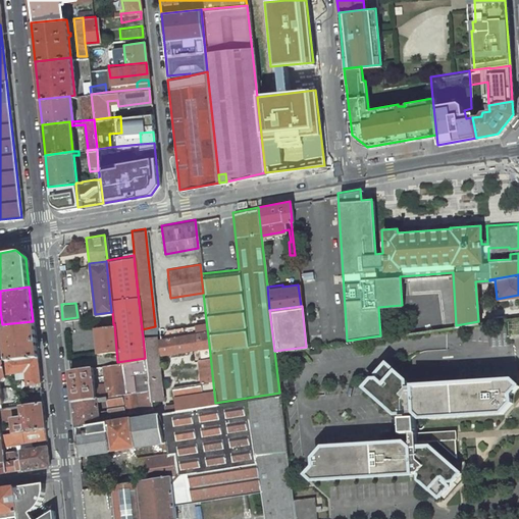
[(206,320),(165,327),(166,336),(158,338),(160,351),(160,353),(197,347),(209,345),(206,320)]
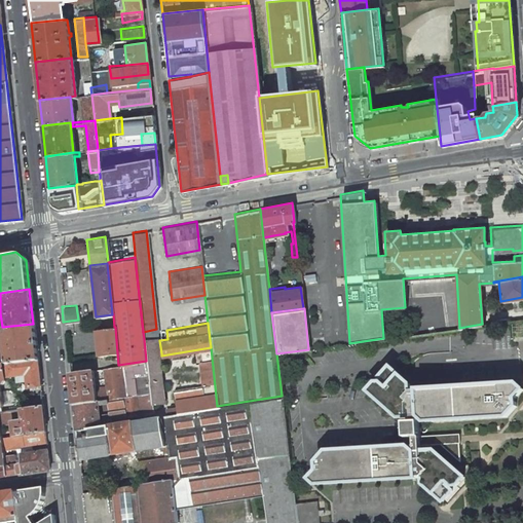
[(5,362),(36,358),(33,324),(2,327),(5,362)]
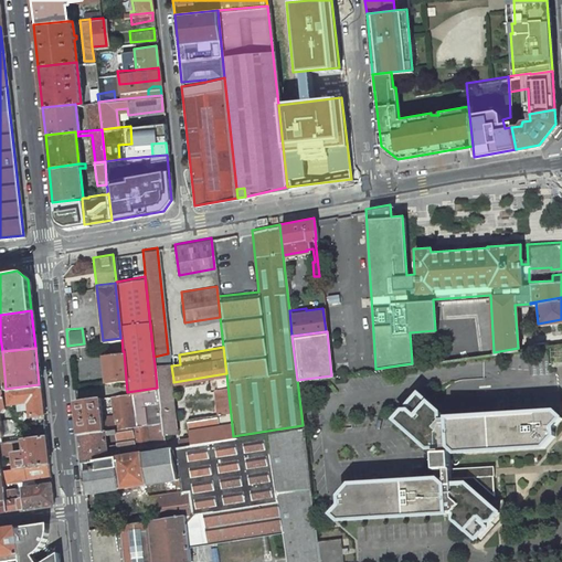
[(123,351),(101,353),(104,381),(126,379),(124,351),(123,351)]
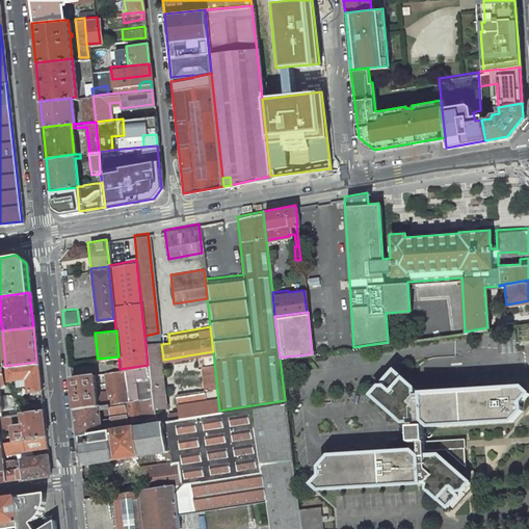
[(158,333),(144,336),(146,343),(158,342),(157,335),(158,333)]
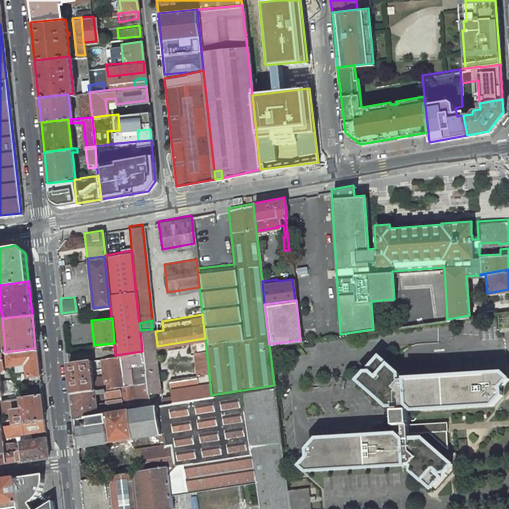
[(152,329),(140,330),(142,351),(146,380),(147,391),(159,390),(153,344),(152,331),(152,329)]
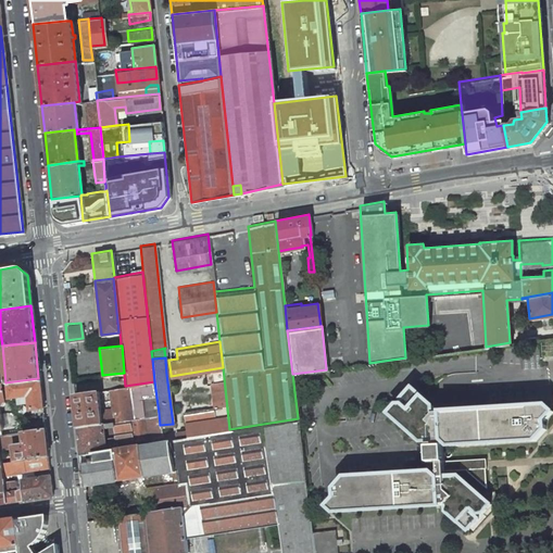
[(212,380),(224,378),(223,367),(210,369),(212,380)]
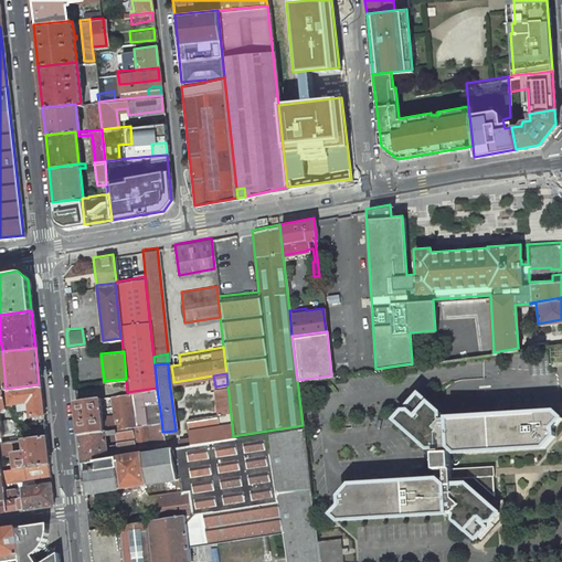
[(0,510),(4,509),(2,488),(1,480),(0,469),(0,433),(1,432),(0,425),(0,410),(1,410),(3,406),(2,396),(6,396),(7,402),(27,400),(28,414),(42,412),(39,384),(6,389),(0,389),(0,510)]
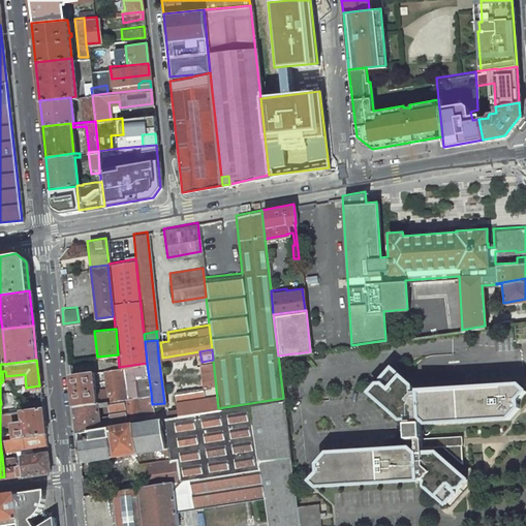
[(202,362),(198,363),(202,387),(173,391),(176,408),(177,415),(219,408),(218,408),(213,360),(202,362)]
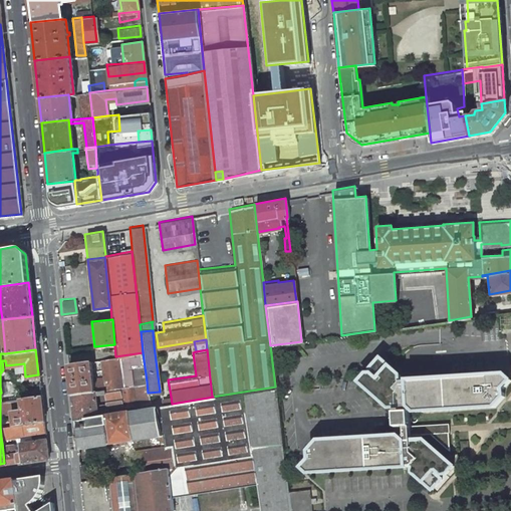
[(103,360),(98,358),(102,389),(147,381),(143,352),(115,356),(103,360)]
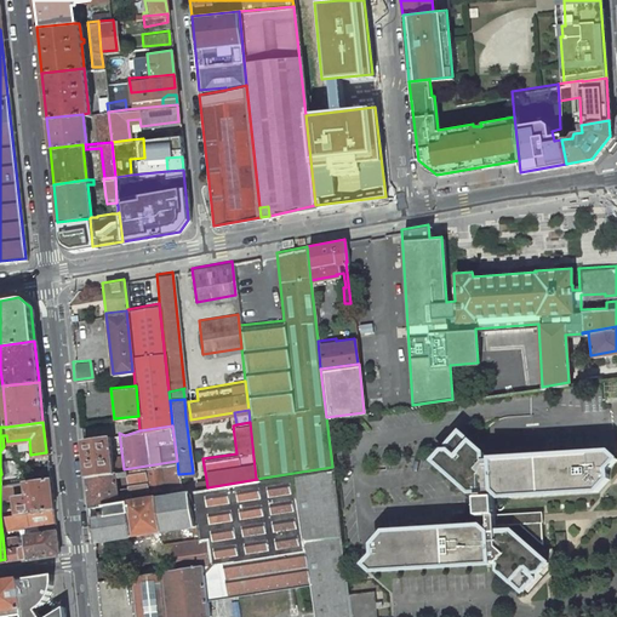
[(441,449),(432,458),(468,490),(484,489),(484,495),(474,495),(474,513),(485,512),(486,530),(485,530),(478,524),(382,529),(371,542),(371,547),(372,547),(372,552),(363,561),(370,569),(487,561),(487,560),(496,560),(496,567),(508,578),(519,588),(531,576),(527,572),(530,569),(531,570),(536,570),(544,559),(509,529),(493,529),(493,523),(518,521),(541,542),(540,514),(540,509),(492,512),(491,495),(491,489),(492,489),(498,495),(595,489),(606,476),(606,472),(605,472),(604,467),(613,456),(606,450),(489,457),(490,457),(481,458),(480,450),(468,439),(457,429),(446,443),(450,445),(447,449),(446,449),(441,449)]
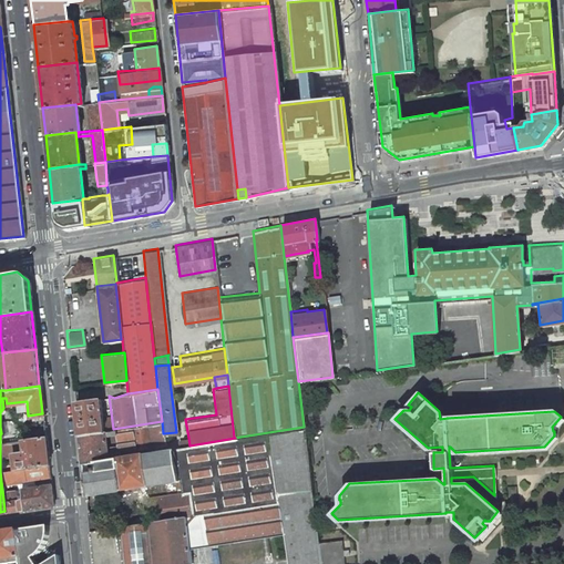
[(99,397),(73,401),(78,433),(103,430),(99,397)]
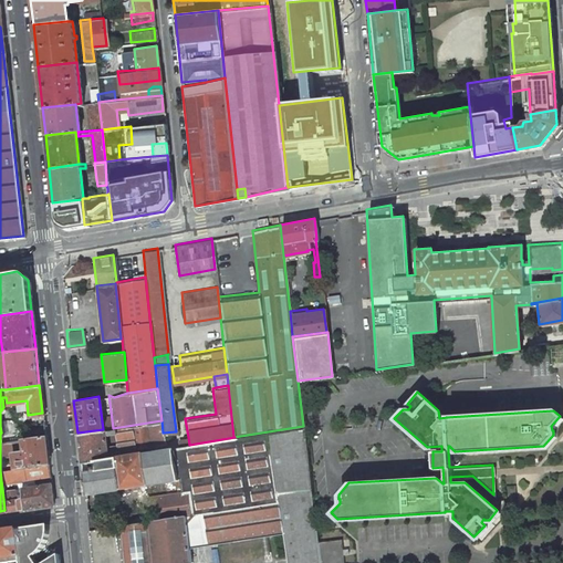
[(113,428),(104,429),(106,451),(164,441),(163,433),(162,420),(113,428)]
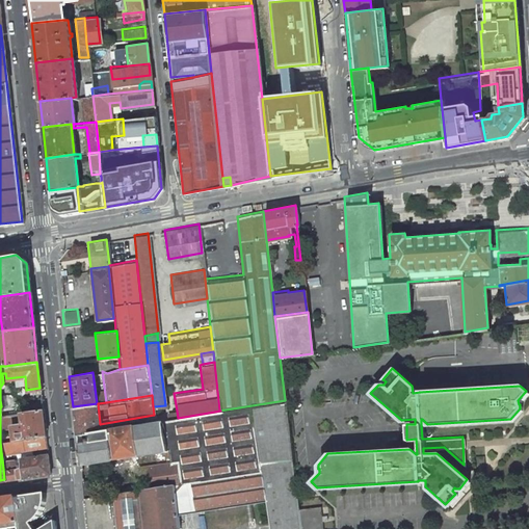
[(9,403),(10,413),(22,411),(20,401),(9,403)]
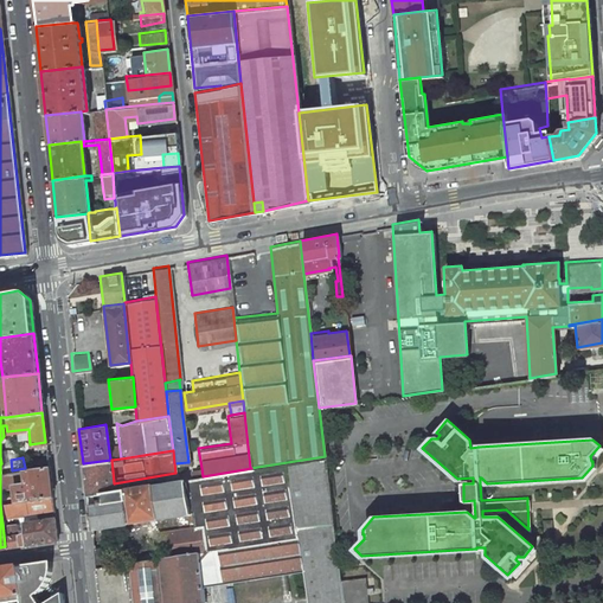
[(113,563),(94,566),(97,602),(191,602),(203,602),(200,583),(276,571),(283,570),(301,568),(306,602),(340,602),(338,578),(325,457),(251,468),(203,476),(193,478),(184,479),(188,512),(191,512),(193,525),(191,525),(194,550),(161,556),(113,563)]
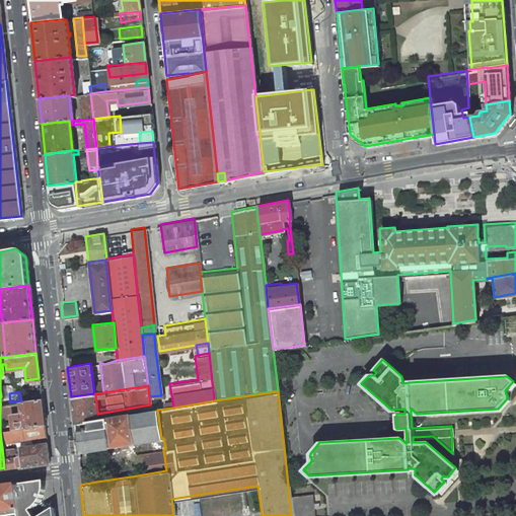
[(94,393),(71,396),(74,423),(98,419),(97,414),(95,393),(94,393)]
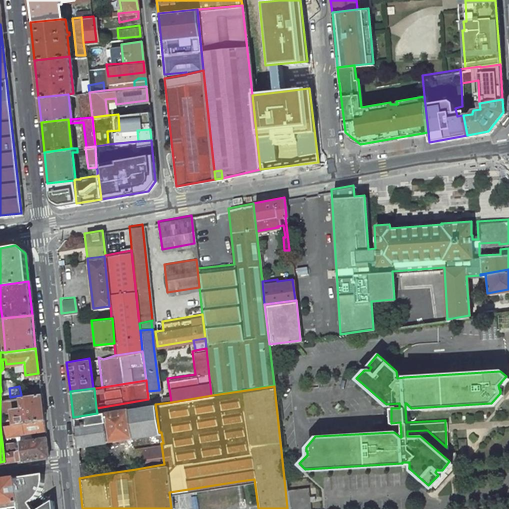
[(1,398),(0,398),(0,425),(43,418),(40,393),(1,398)]
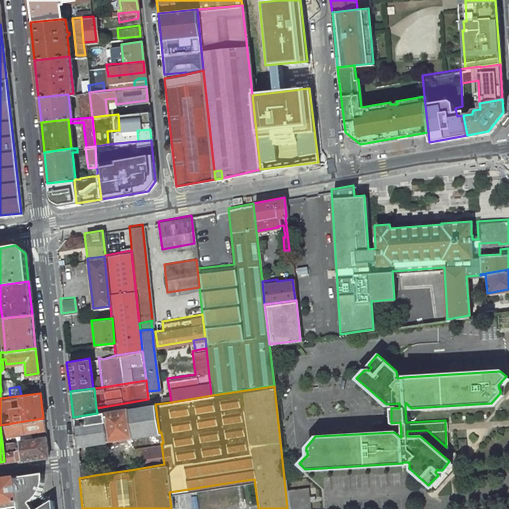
[(163,403),(171,402),(170,395),(162,396),(163,403)]
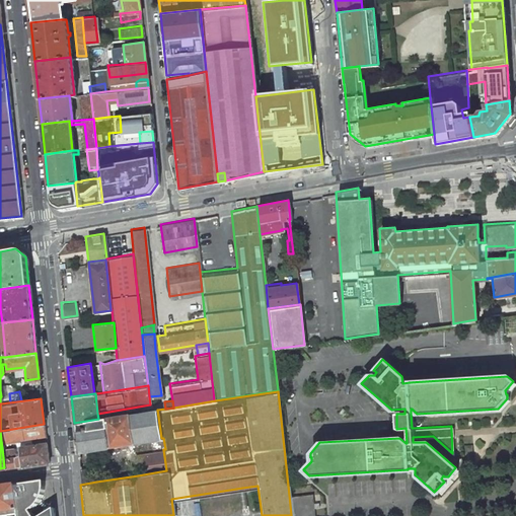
[(98,419),(74,423),(77,451),(161,438),(157,410),(98,419)]
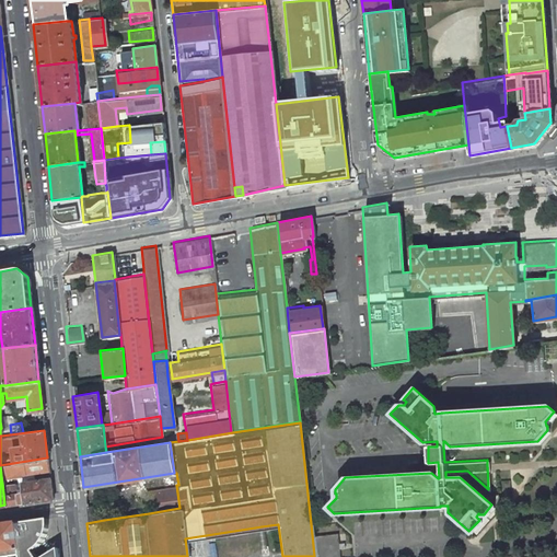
[(47,457),(0,465),(1,476),(48,470),(47,457)]
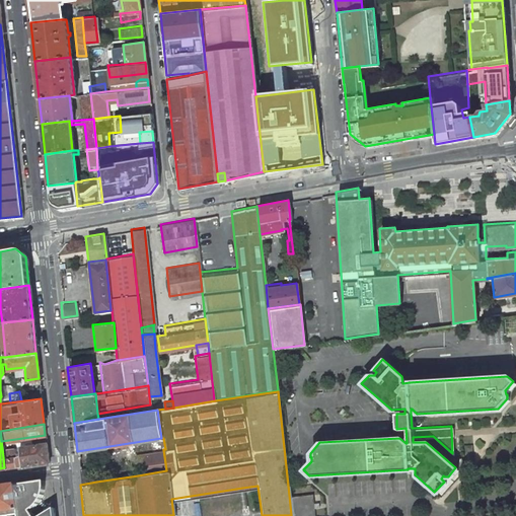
[(47,461),(45,441),(17,446),(18,455),(19,465),(47,461)]
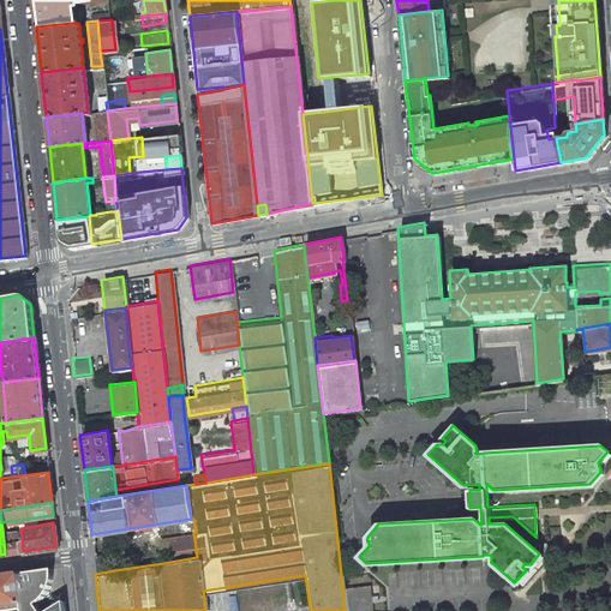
[(13,529),(3,531),(5,553),(16,552),(15,540),(13,529)]
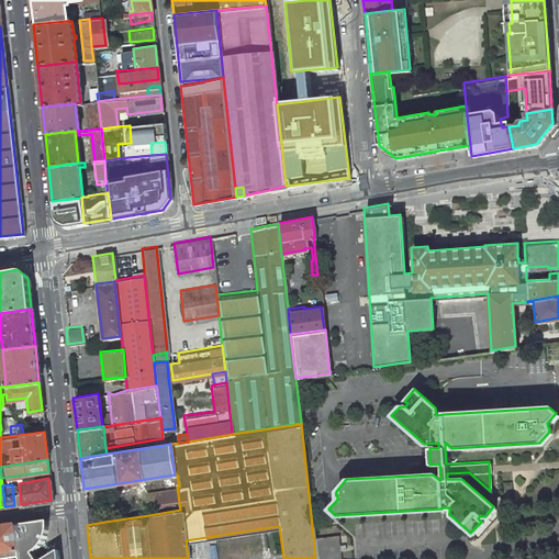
[(177,487),(145,492),(149,515),(180,510),(177,487)]
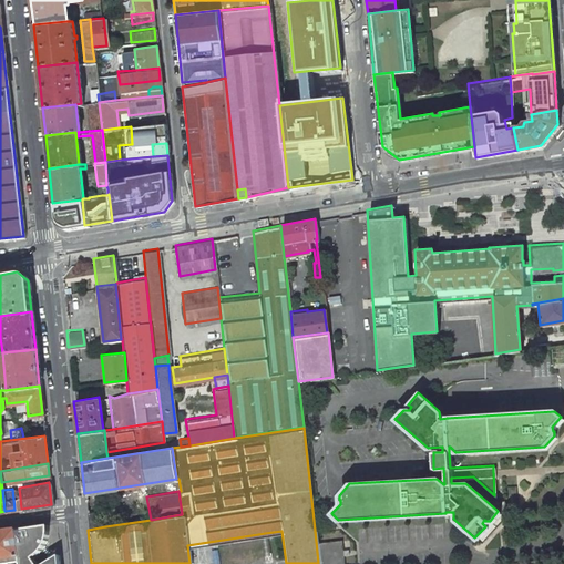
[(105,526),(103,509),(85,511),(88,530),(105,526)]
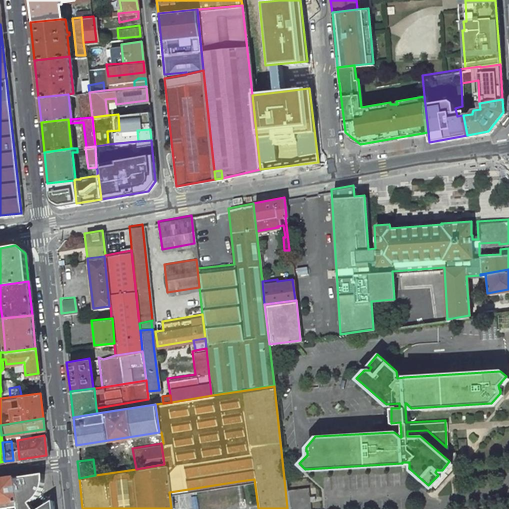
[(52,508),(51,499),(34,508),(32,508),(28,501),(30,500),(32,498),(33,497),(35,495),(36,494),(36,493),(37,492),(38,490),(39,488),(40,485),(41,482),(41,478),(41,475),(41,473),(41,472),(12,476),(12,475),(0,477),(0,502),(15,500),(16,505),(16,508),(52,508)]
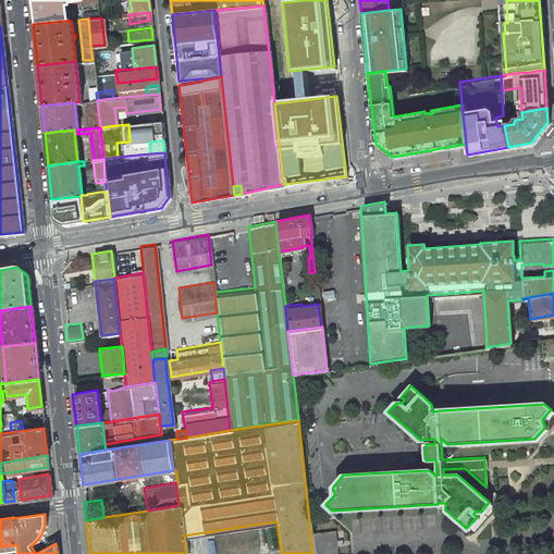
[(260,524),(254,525),(257,544),(263,543),(260,524)]
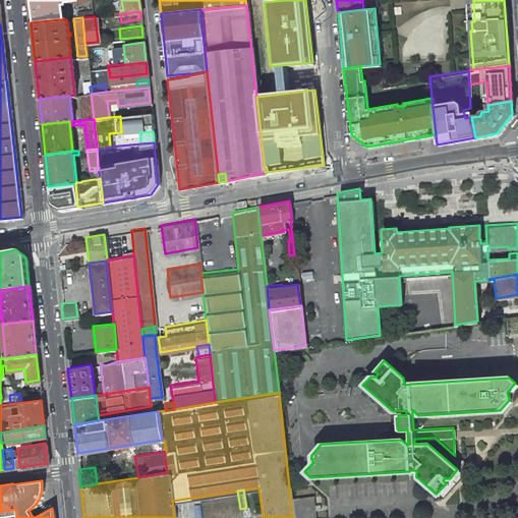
[(311,495),(290,497),(292,517),(314,517),(313,508),(312,504),(311,495)]
